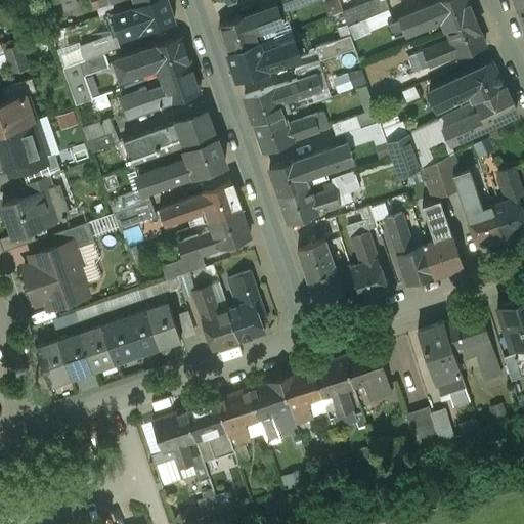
[(168,0),(140,0),(136,2),(139,11),(145,28),(145,29),(175,19),(168,0)]
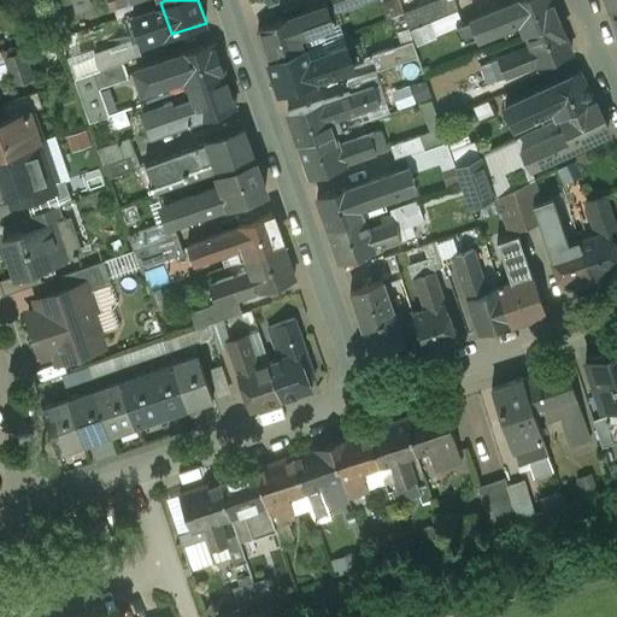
[(454,0),(438,0),(405,13),(410,29),(459,10),(454,0)]
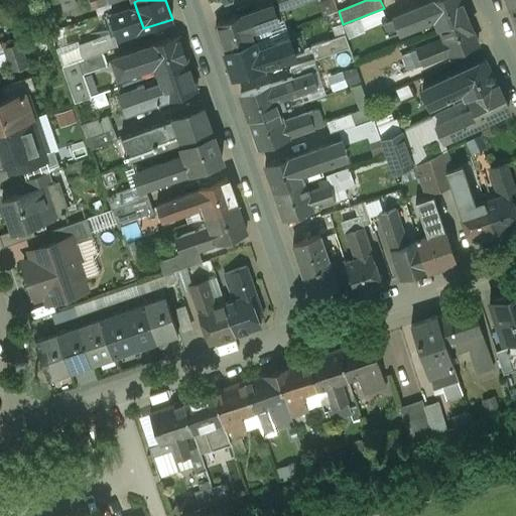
[(461,0),(433,0),(429,2),(436,18),(440,29),(469,18),(461,0)]
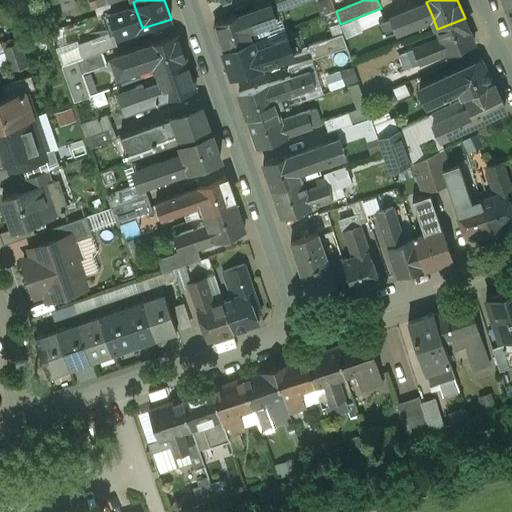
[(426,2),(391,16),(398,33),(433,18),(426,2)]
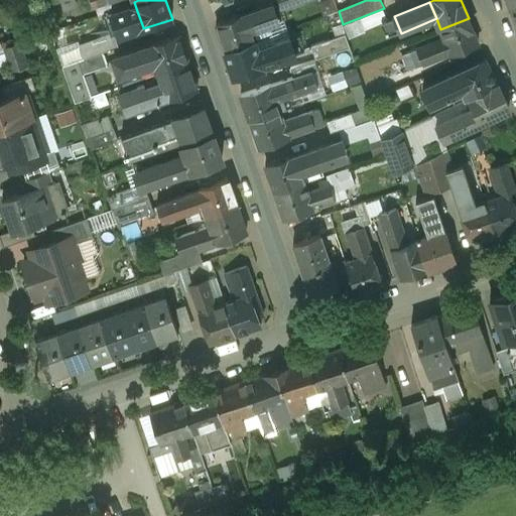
[(272,6),(246,15),(251,31),(277,22),(272,6)]
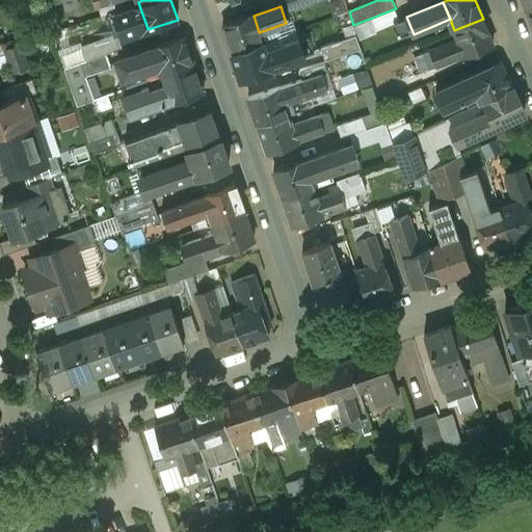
[(394,10),(372,19),(376,31),(398,22),(394,10)]
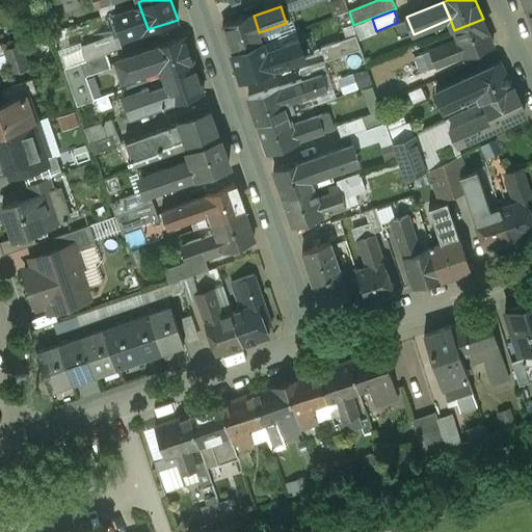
[(141,11),(117,20),(124,36),(148,28),(141,11)]
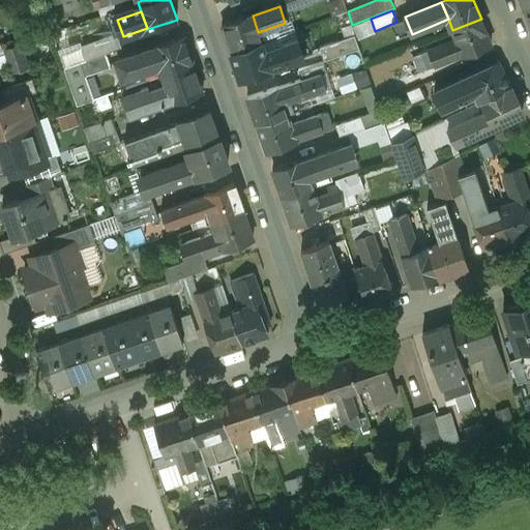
[(252,16),(223,26),(232,53),(262,42),(258,32),(253,16),(252,16)]
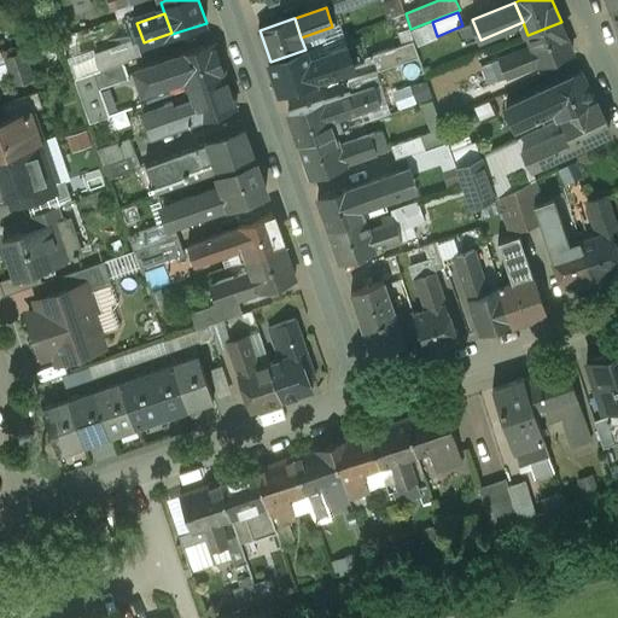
[(561,22),(528,35),(532,47),(540,65),(573,52),(561,22)]
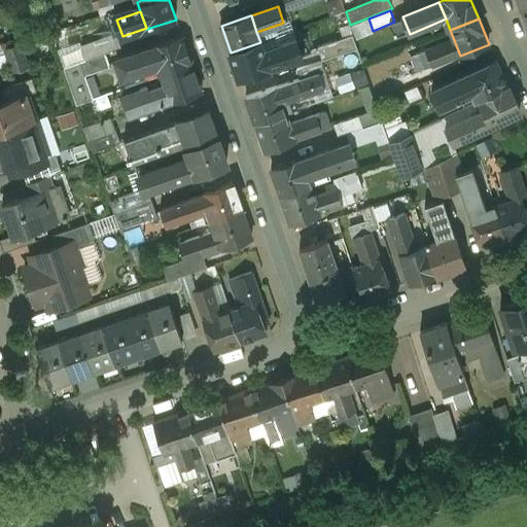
[(301,54),(314,49),(309,31),(294,36),(301,54)]
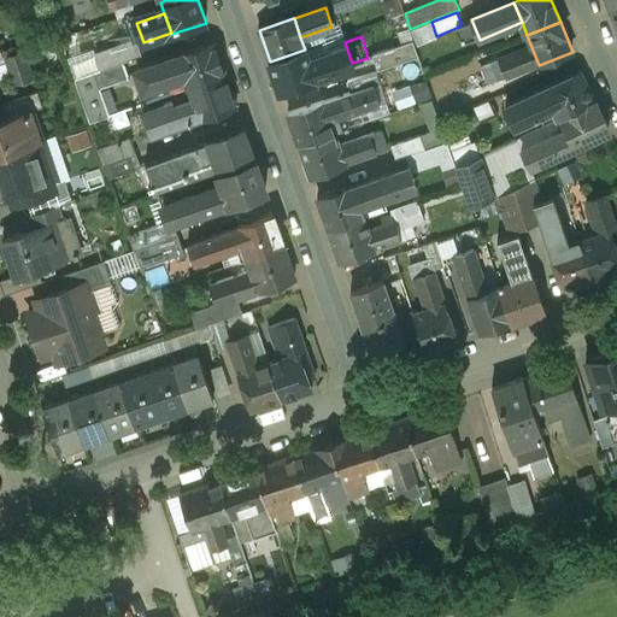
[(136,39),(95,53),(100,69),(122,62),(141,54),(136,39)]
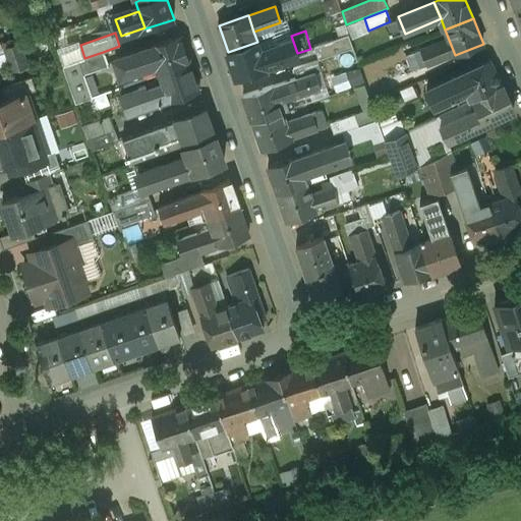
[(320,59),(352,45),(347,33),(314,47),(320,59)]
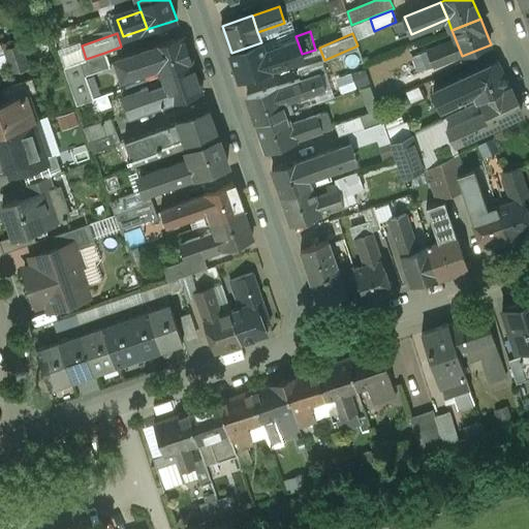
[(183,38),(153,48),(154,49),(159,64),(162,74),(192,65),(183,38)]
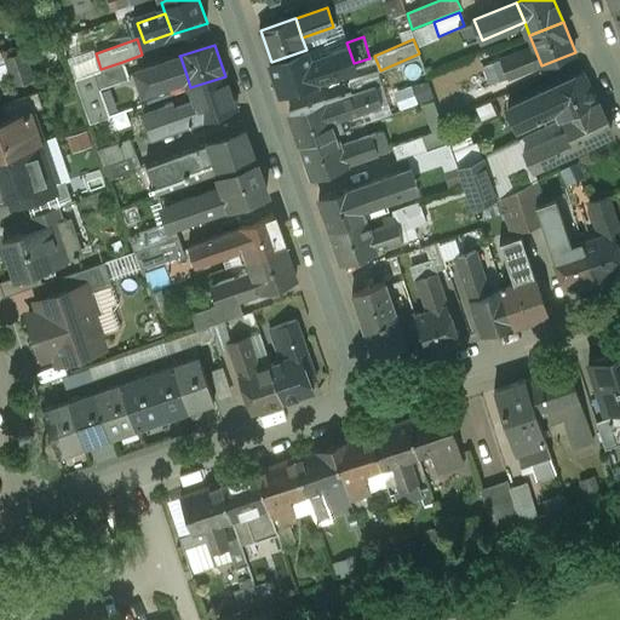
[(534,47),(501,61),(510,79),(541,65),(534,47)]
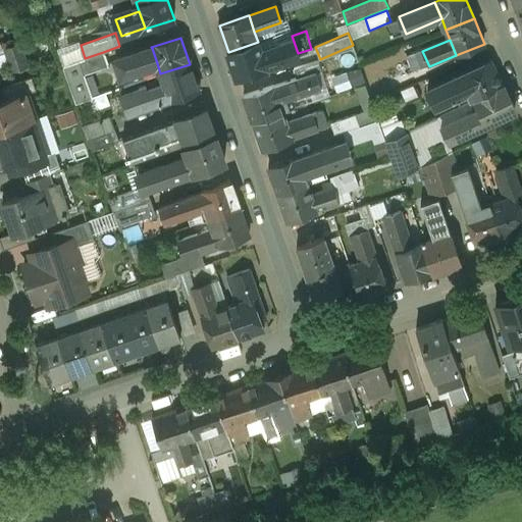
[(29,64),(20,42),(6,46),(8,52),(13,69),(29,64)]
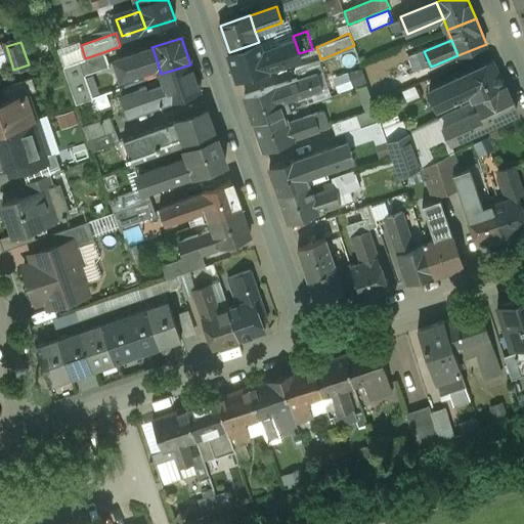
[(259,42),(229,52),(238,78),(267,69),(267,68),(262,52),(259,42)]
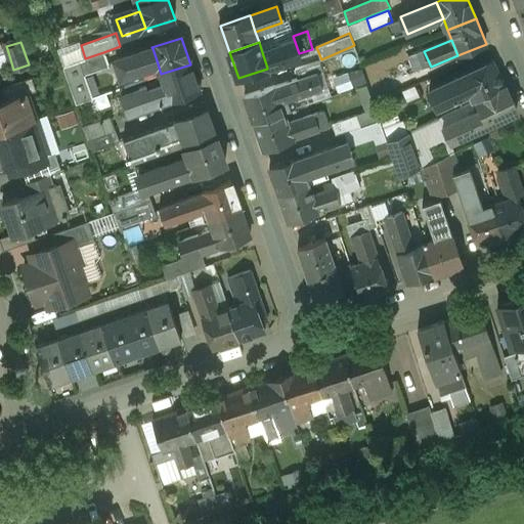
[(289,42),(262,52),(267,68),(295,58),(289,42)]
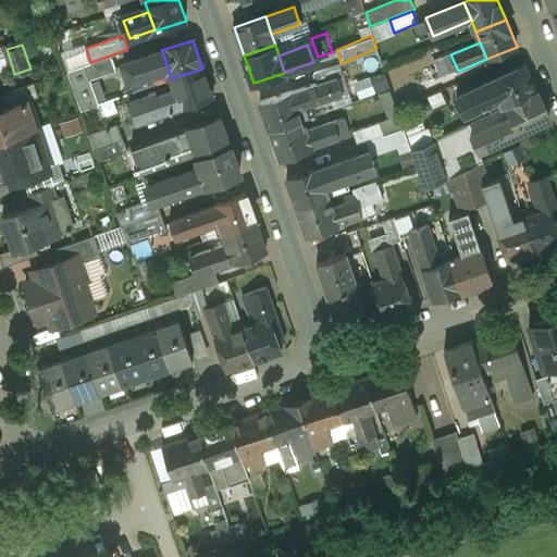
[(162,51),(137,60),(143,76),(168,67),(162,51)]
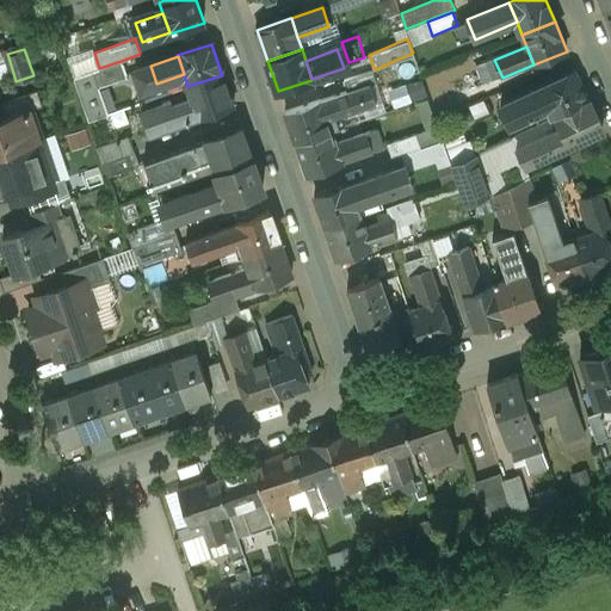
[(99,68),(91,72),(97,87),(127,76),(121,61),(99,68)]
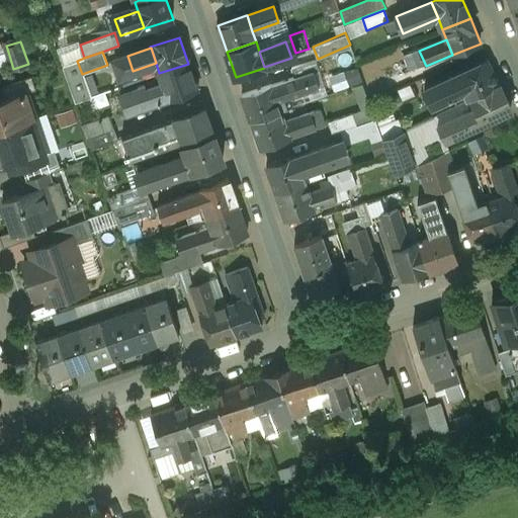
[(489,63),(459,76),(466,90),(471,100),(500,87),(489,63)]
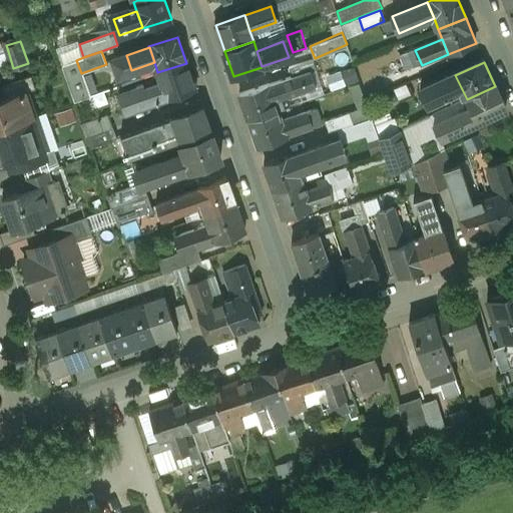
[(186,63),(157,72),(161,82),(166,98),(167,99),(195,89),(186,63)]
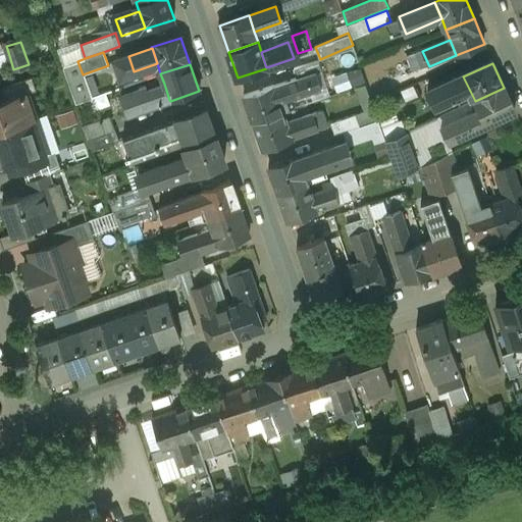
[(336,90),(365,82),(361,67),(332,75),(336,90)]
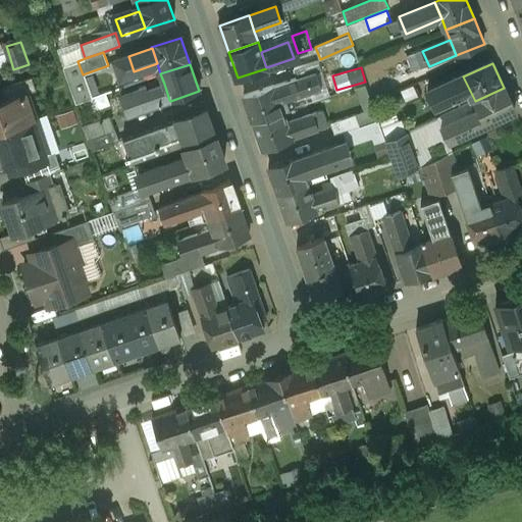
[(32,76),(1,88),(5,99),(24,93),(24,94),(37,90),(32,76)]
